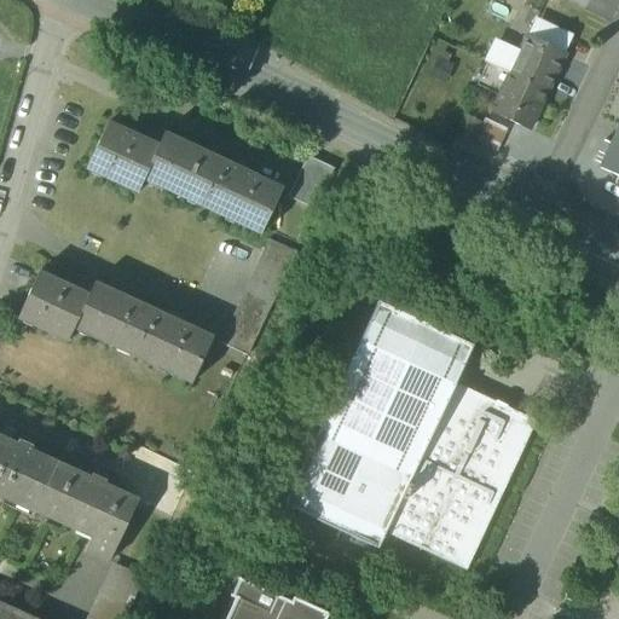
[(516,13),(491,1),(485,15),(510,25),(516,13)]
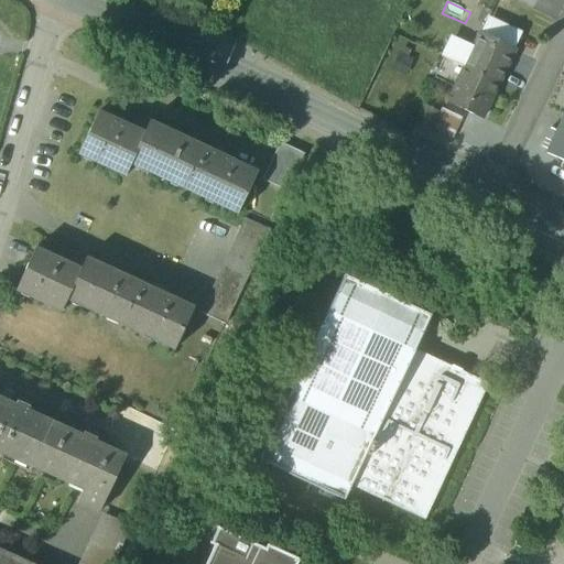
[(514,51),(480,34),(464,69),(498,85),(514,51)]
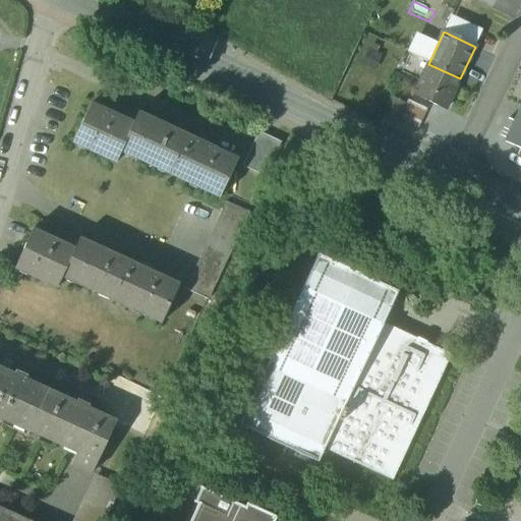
[(460,78),(428,64),(413,96),(445,110),(460,78)]
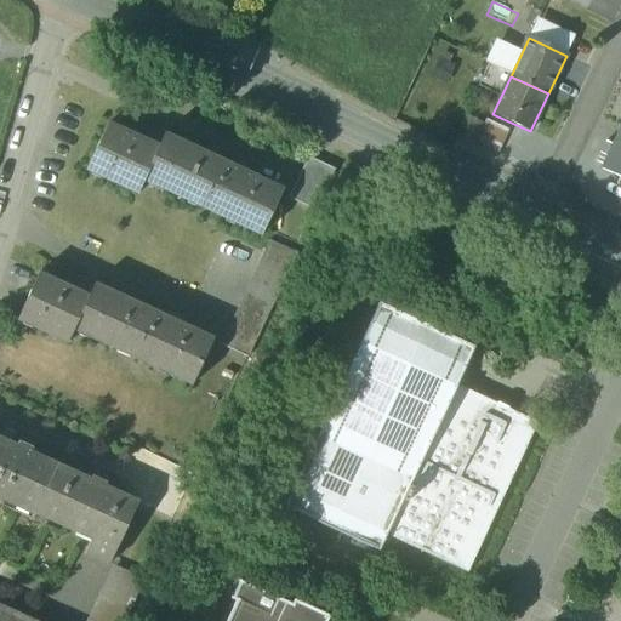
[(484,125),(467,117),(459,135),(476,143),(484,125)]
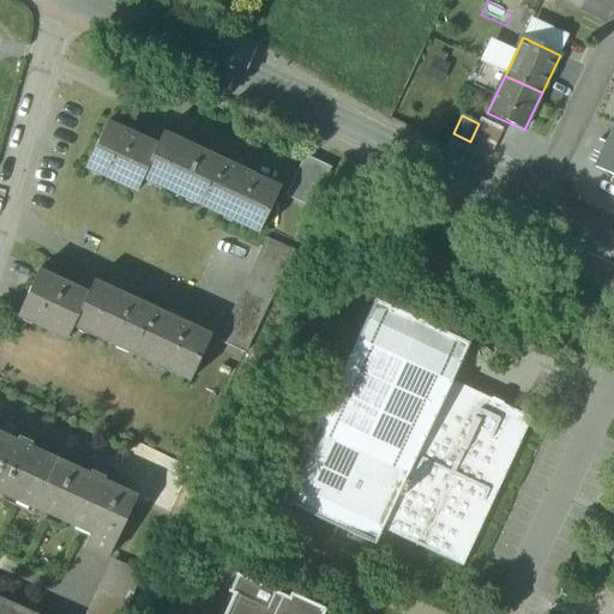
[(504,130),(480,119),(479,124),(470,142),(493,151),(504,130)]
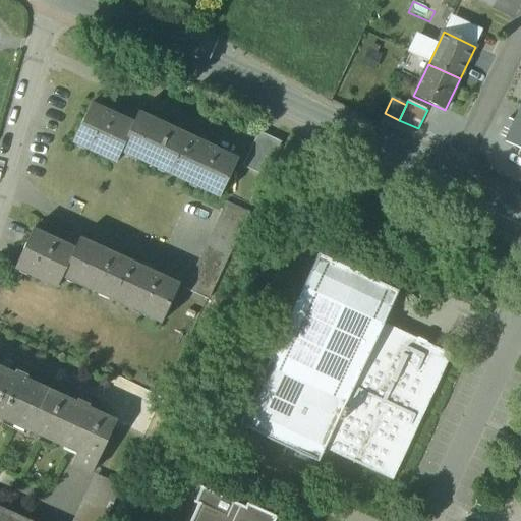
[(236,160),(138,114),(138,113),(137,113),(132,124),(92,105),(91,104),(72,145),(115,165),(120,153),(219,199),(237,160),(236,159),(236,160)]
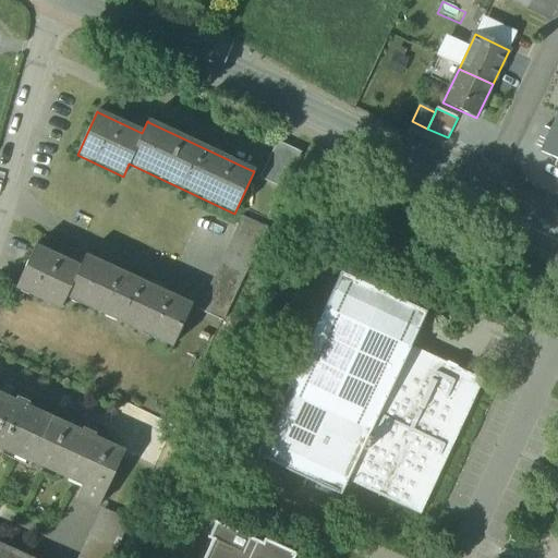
[(557,118),(542,153),(557,159),(557,118)]
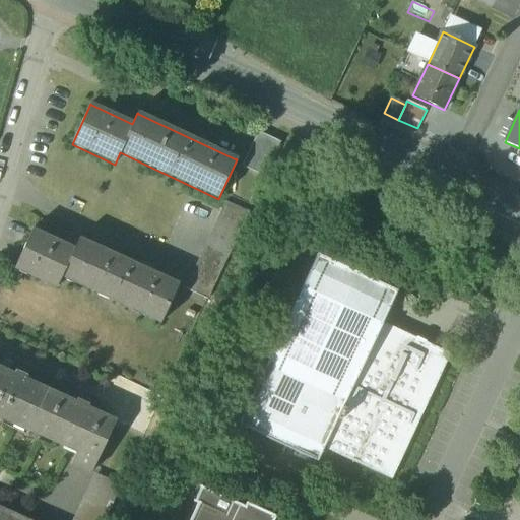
[(280,143),(260,133),(255,144),(275,153),(280,143)]
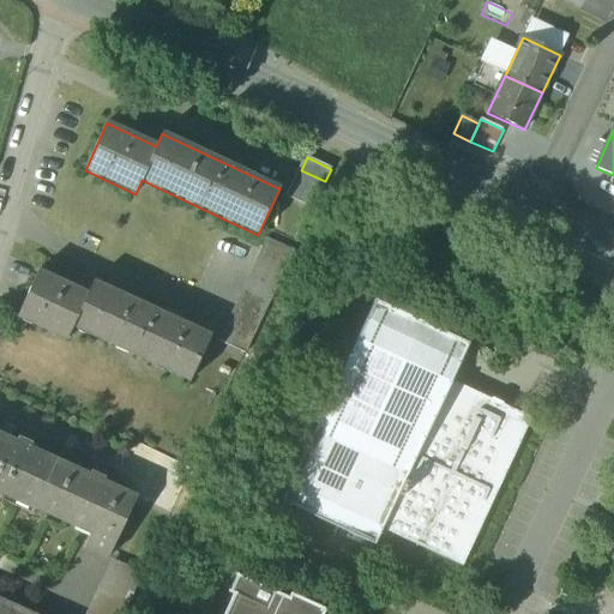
[(301,170),(299,169),(288,196),(313,208),(325,181),(301,170)]
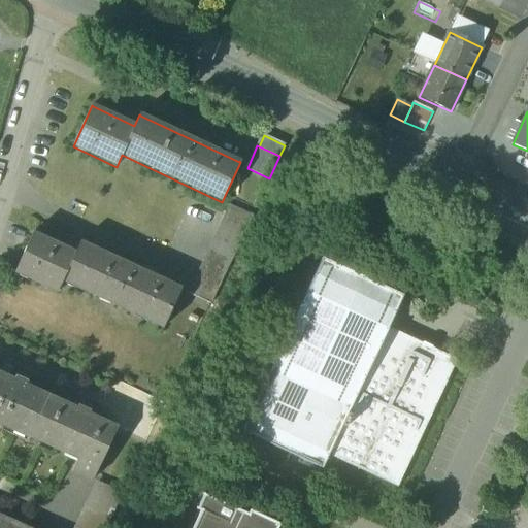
[(252,216),(229,205),(223,220),(244,230),(252,216)]
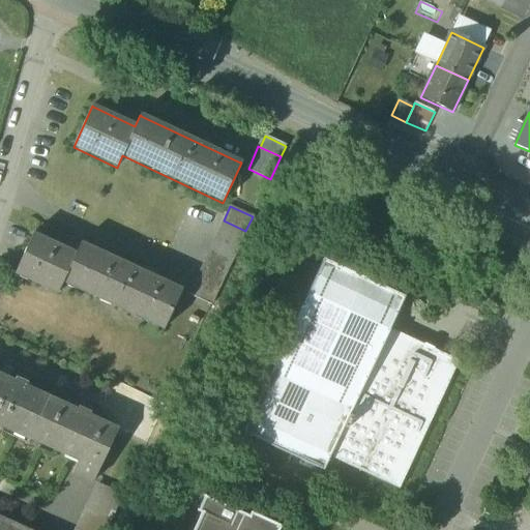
[(245,231),(224,221),(209,251),(232,262),(245,231)]
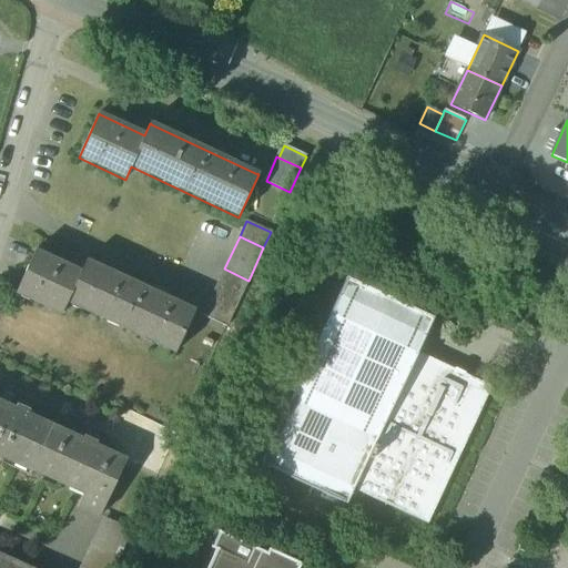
[(194,312),(87,262),(82,272),(36,252),(17,294),(61,315),(67,303),(175,353),(194,312)]
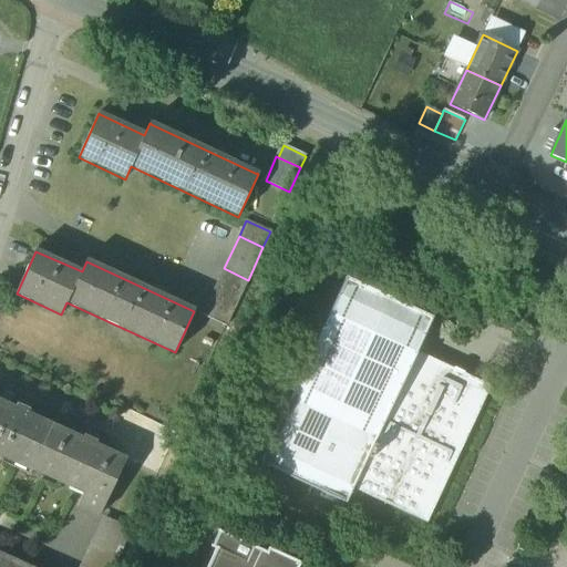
[(346,277),(259,463),(346,504),(352,490),(426,524),(491,387),(468,377),(470,372),(461,368),(452,364),(450,368),(416,352),(433,318),(346,277)]
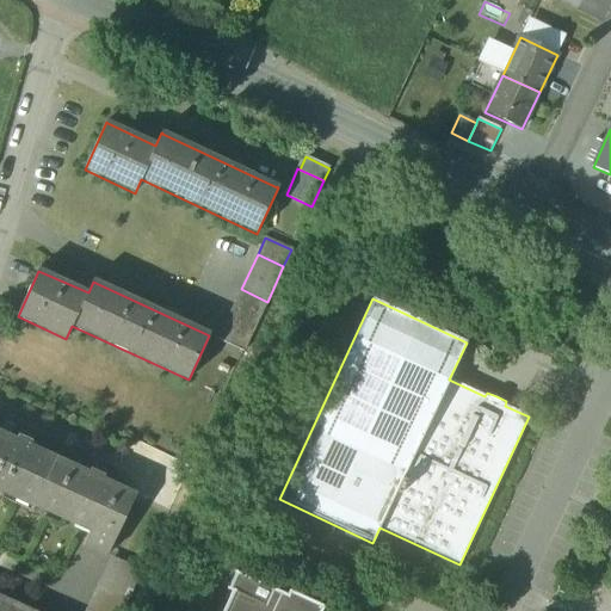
[(30,444),(18,438),(17,442),(0,434),(0,498),(31,512),(35,505),(55,460),(29,448),(30,444)]
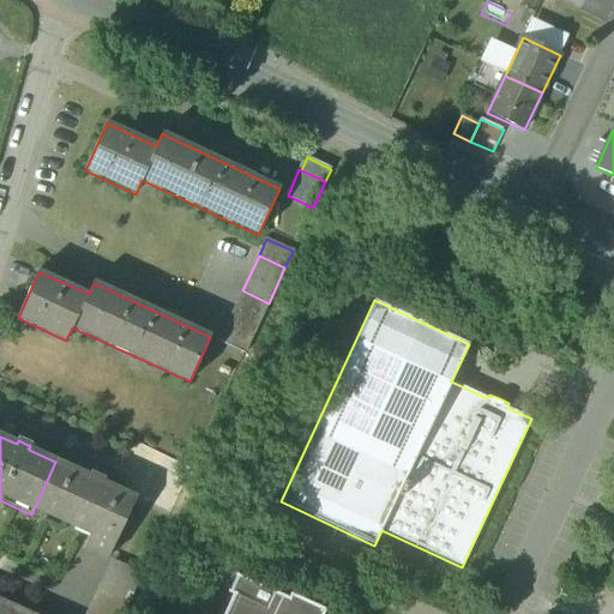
[(191,470),(163,457),(143,500),(170,513),(191,470)]
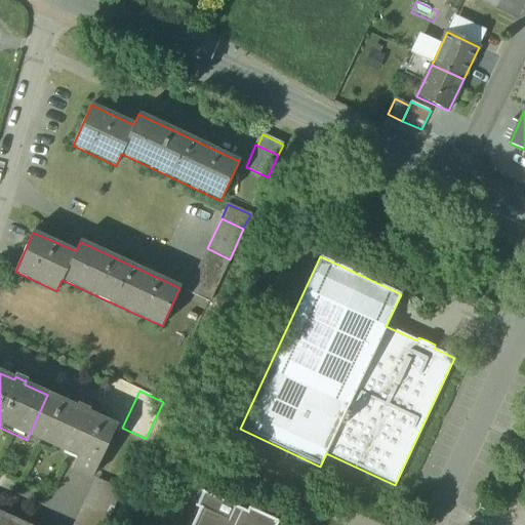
[(116,427),(87,412),(88,409),(78,404),(76,408),(48,395),(47,395),(30,434),(77,456),(72,469),(91,478),(116,427)]
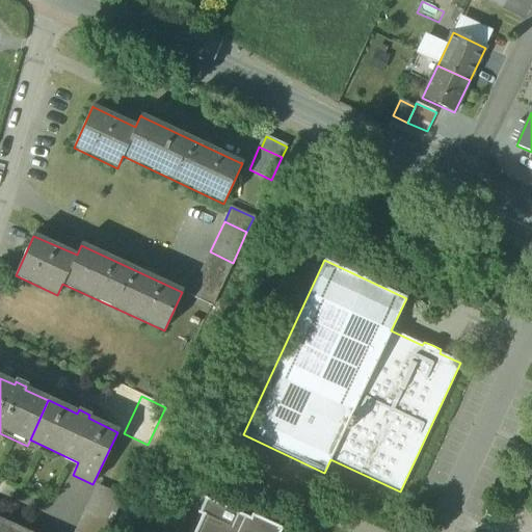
[(99,486),(82,523),(102,531),(106,531),(123,498),(99,486)]
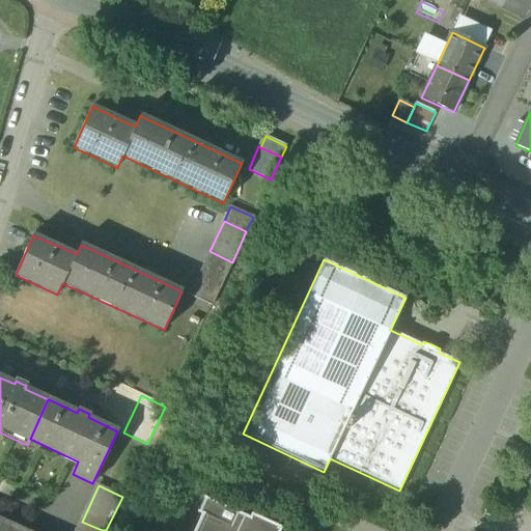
[(239,512),(204,497),(203,498),(204,499),(198,511),(197,511),(197,512),(201,514),(193,530),(278,530),(280,529),(281,528),(250,513),(249,518),(239,512)]
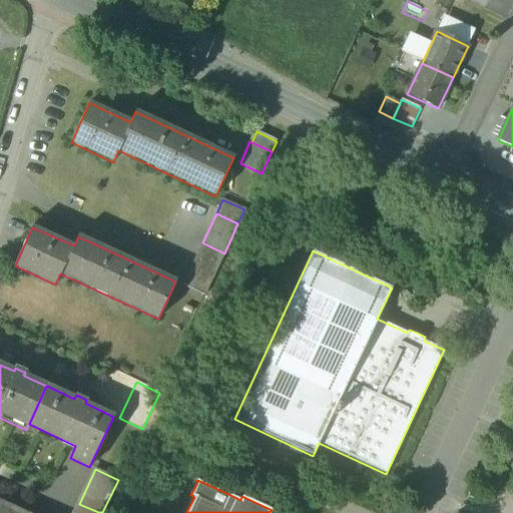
[(22,512),(0,503),(0,512),(22,512)]
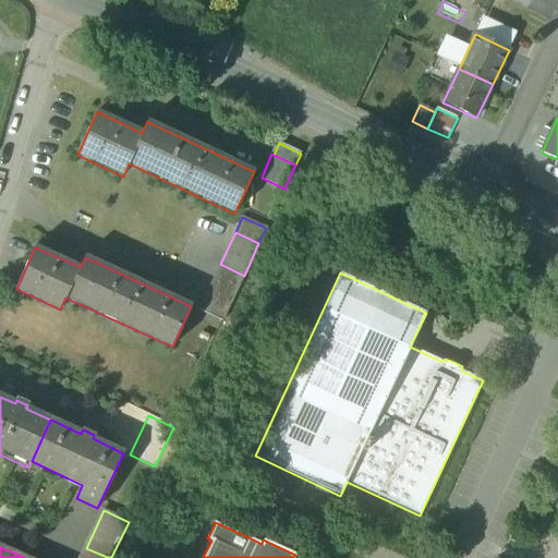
[(107,557),(86,548),(81,557),(107,557)]
